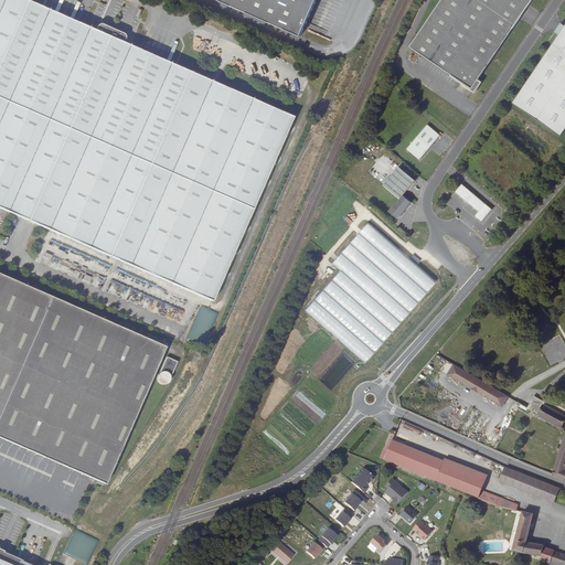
[(51,9),(30,0),(0,0),(0,206),(214,301),(296,117),(121,40),(123,39),(126,39),(128,38),(128,35),(128,33),(126,31),(105,21),(102,21),(100,22),(99,23),(99,24),(99,27),(99,28),(103,29),(102,31),(51,9)]
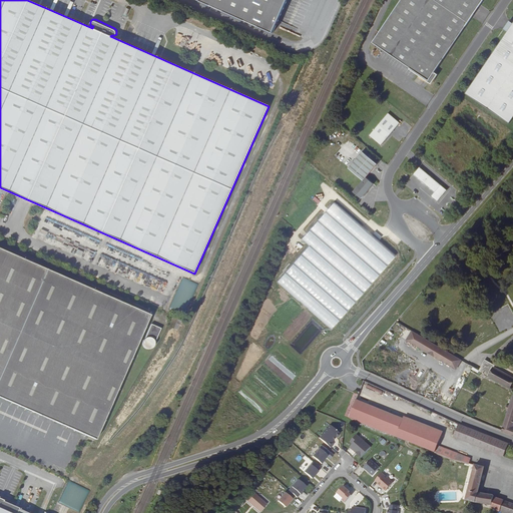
[(199,0),(275,32),(288,0),(199,0)]
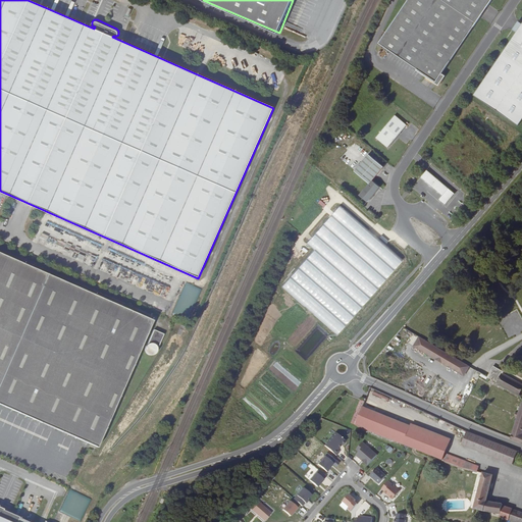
[(408,0),(379,43),(417,69),(417,70),(439,86),(446,75),(442,73),(491,0),(408,0)]
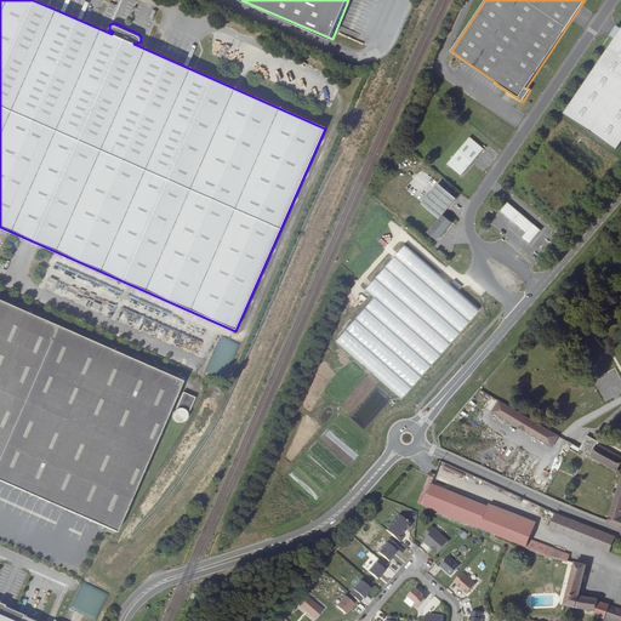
[(620,143),(620,28),(564,113),(617,149),(620,143)]
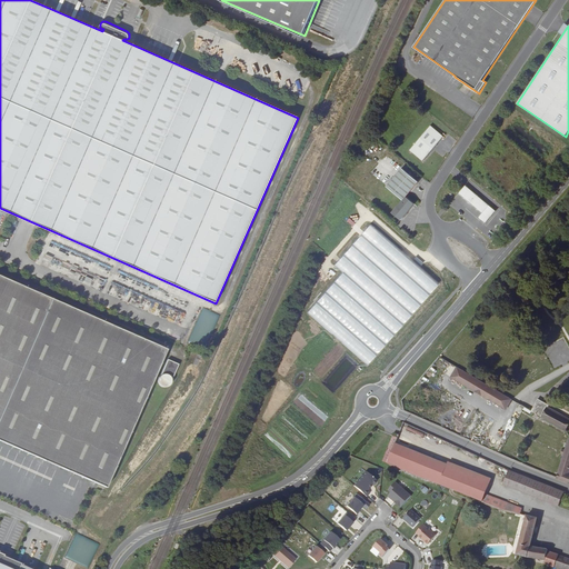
[(430,126),(410,150),(423,161),(443,137),(430,126)]
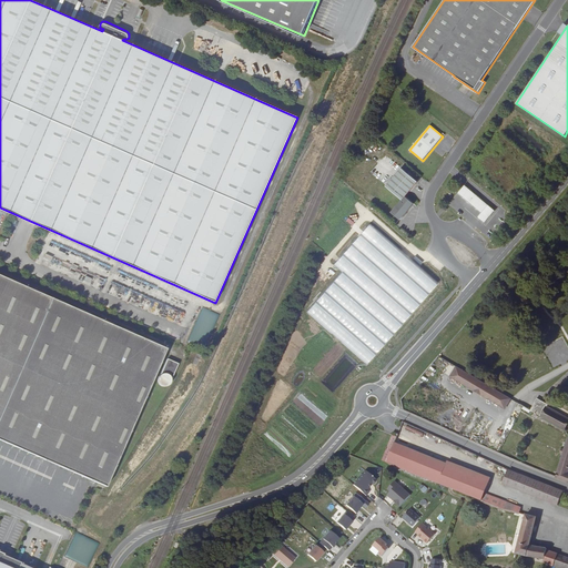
[(401,168),(386,185),(395,194),(402,200),(392,212),(399,220),(413,204),(405,196),(417,182),(401,168)]
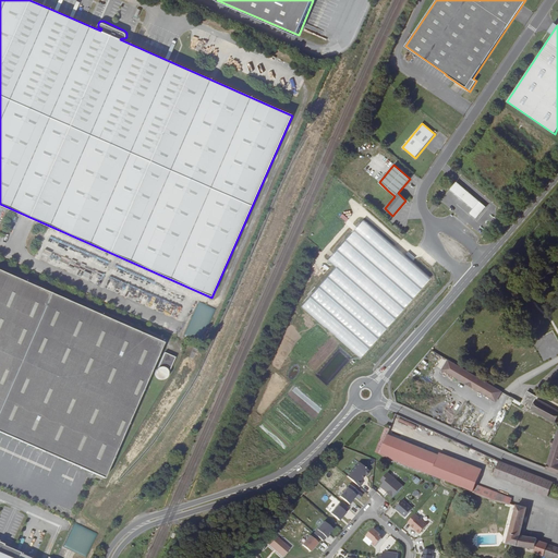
[(460,198),(465,192),(456,183),(450,190),(460,198)]
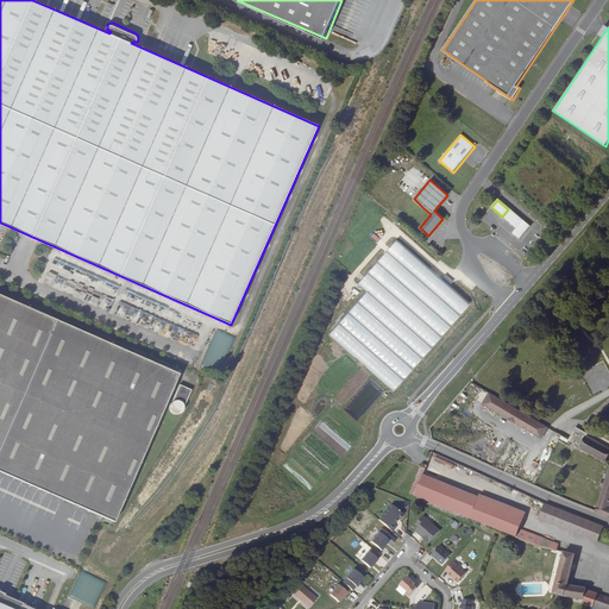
[(512,212),(506,219),(518,228),(523,221),(512,212)]
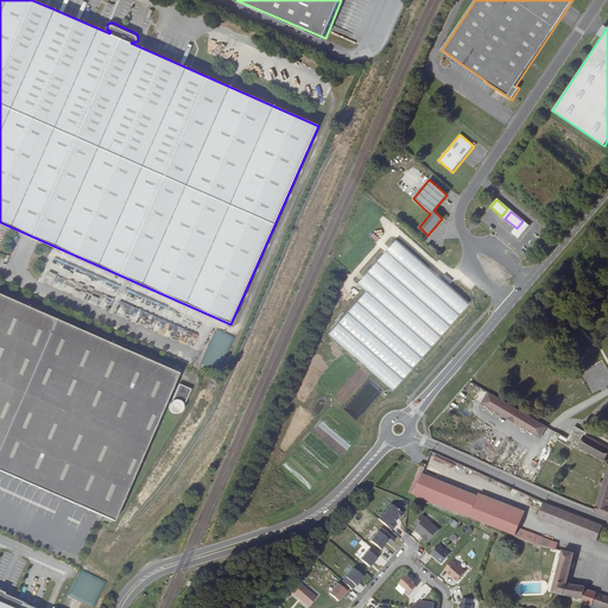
[(0,480),(24,492),(27,483),(113,521),(179,374),(0,293),(0,480)]
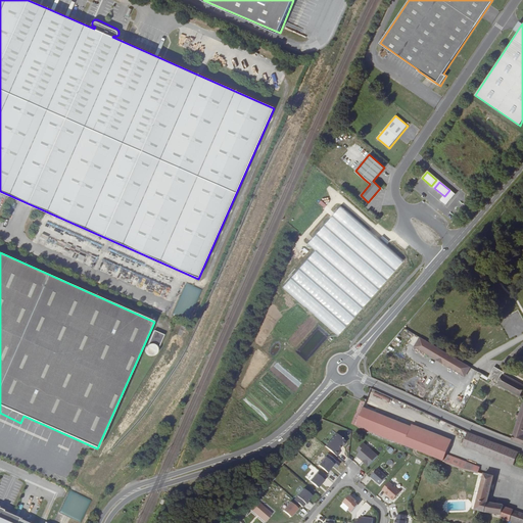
[(185,283),(174,317),(189,322),(201,288),(185,283)]
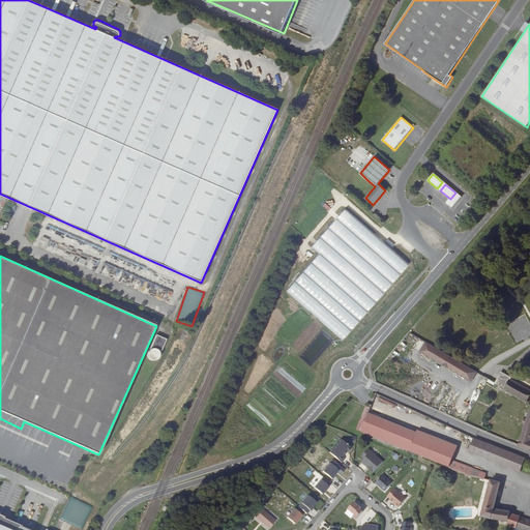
[(164,337),(157,335),(152,348),(150,350),(149,351),(148,354),(149,356),(149,357),(151,359),(153,360),(155,361),(157,360),(160,358),(162,355),(162,353),(168,340),(164,337)]
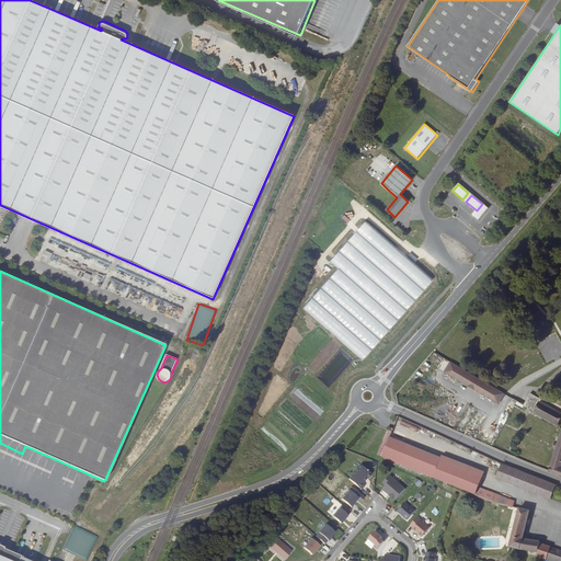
[(505,393),(450,362),(445,371),(500,404),(505,393)]
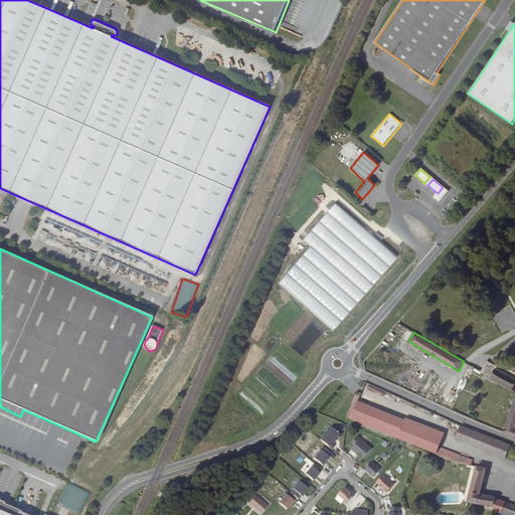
[(514,383),(514,379),(496,369),(497,367),(487,361),(481,371),(483,372),(512,389),(514,383)]
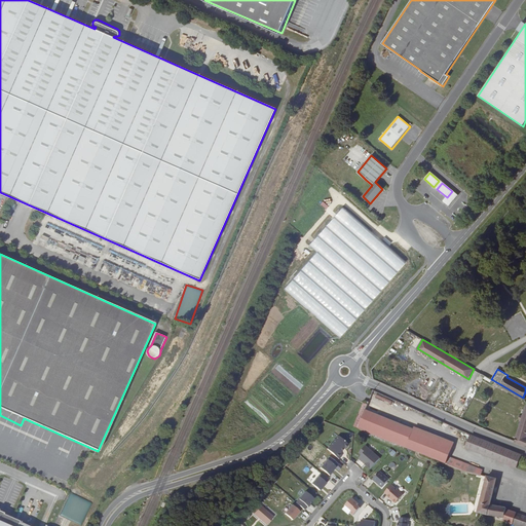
[(358,428),(366,410),(367,405),(364,403),(353,426),(358,428)]
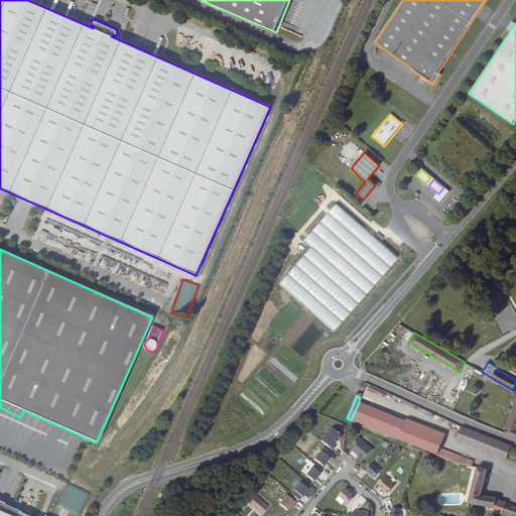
[(515,427),(515,397),(513,408),(510,407),(509,410),(512,412),(506,433),(515,437),(515,430),(515,431),(515,427)]
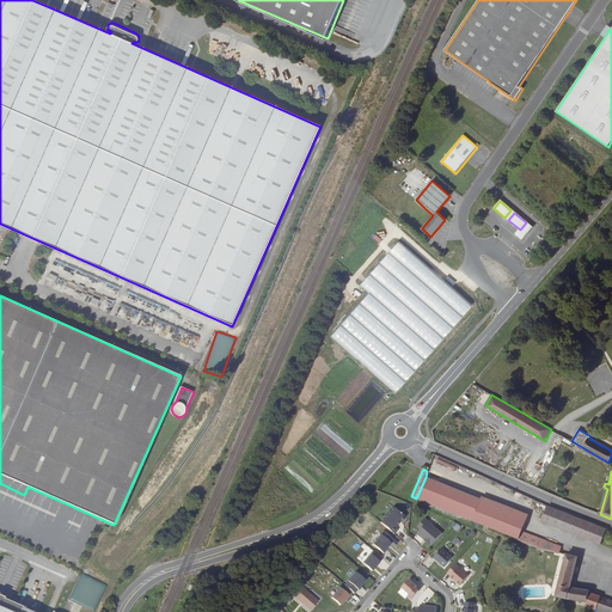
[(519,540),(522,532),(530,515),(482,496),(481,499),(426,477),(416,499),(469,520),(519,540)]
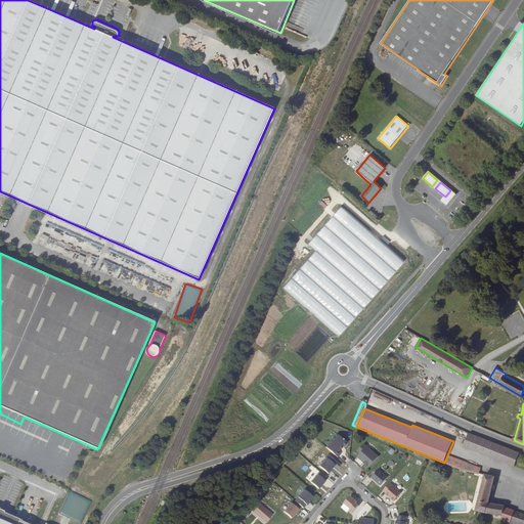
[(336,434),(324,446),(335,455),(346,443),(336,434)]
